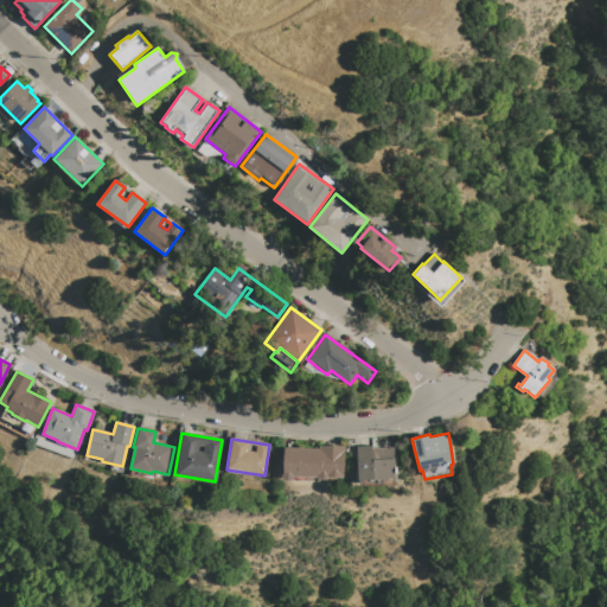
[(283,448),(319,449),(319,446),(344,446),(343,479),(318,479),(318,478),(294,477),(294,481),(283,481),(283,448)]
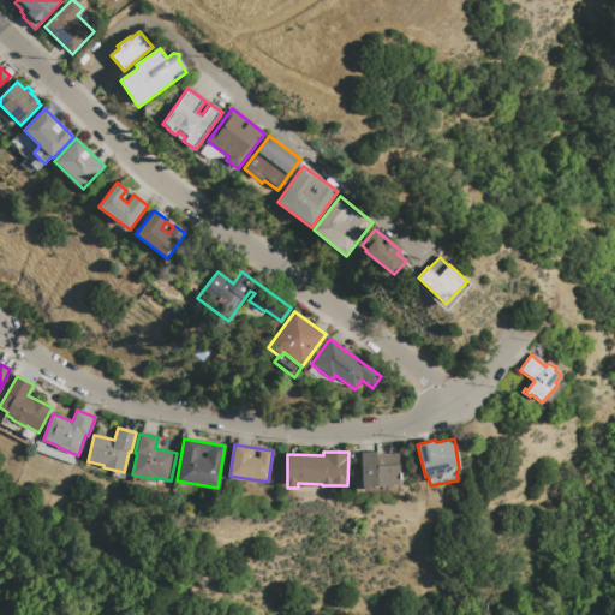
[(388,454),(388,453),(395,452),(395,454),(399,454),(400,485),(378,485),(378,487),(363,487),(360,452),(377,452),(377,454),(388,454)]
